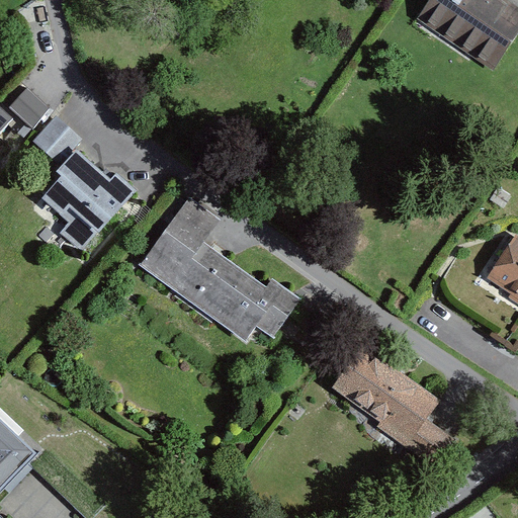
[(517,37),(517,12),(499,0),(434,0),(421,19),(497,70),(517,37)]
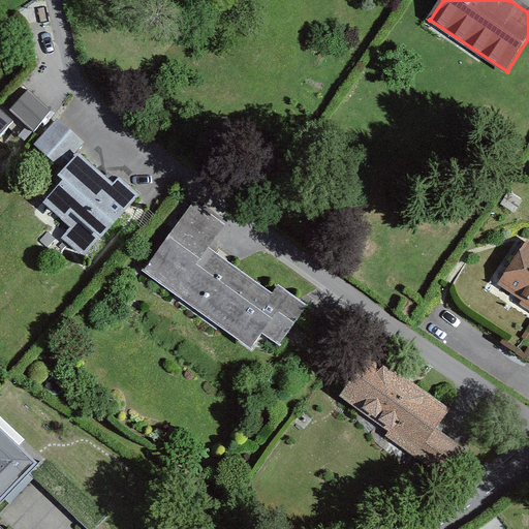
[(50,112),(28,92),(12,109),(34,128),(50,112)]
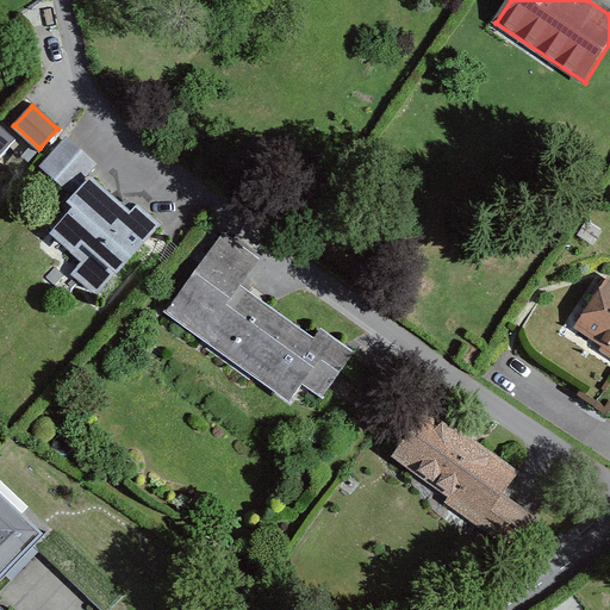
[(0,162),(17,145),(0,130),(0,162)]
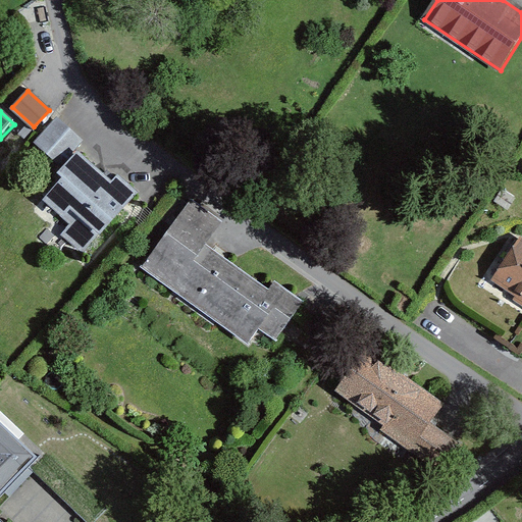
[(58,115),(36,142),(61,164),(83,140),(58,115)]
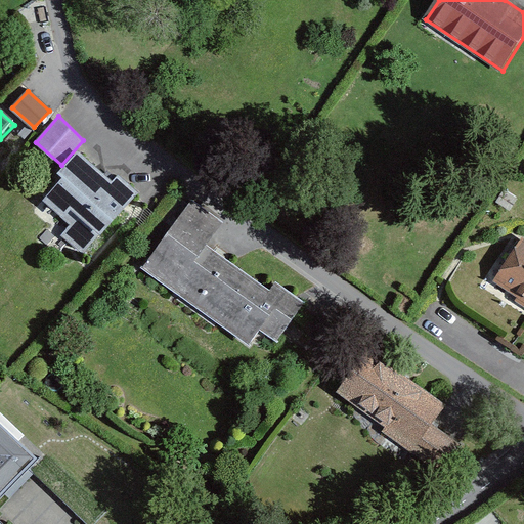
[(113,184),(78,155),(61,173),(66,177),(46,199),(75,223),(66,234),(85,251),(134,193),(118,179),(113,184)]
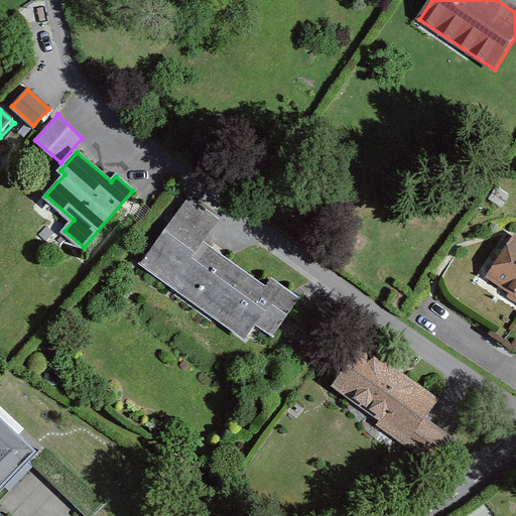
[(219,223),(188,200),(139,263),(245,344),(256,329),(271,340),(301,300),(271,277),(263,289),(203,243),(219,223)]
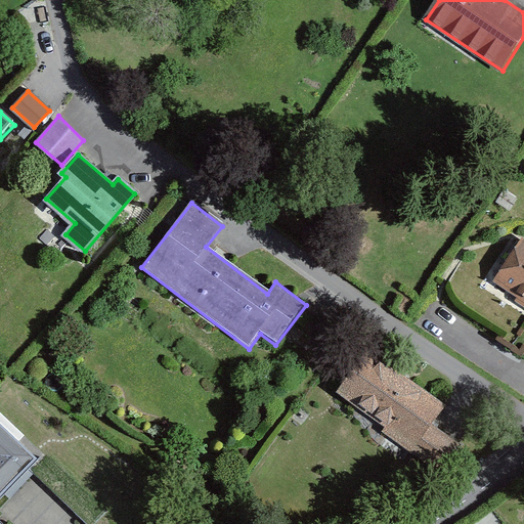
[(523,241),(523,239),(494,282),(523,302),(523,241)]
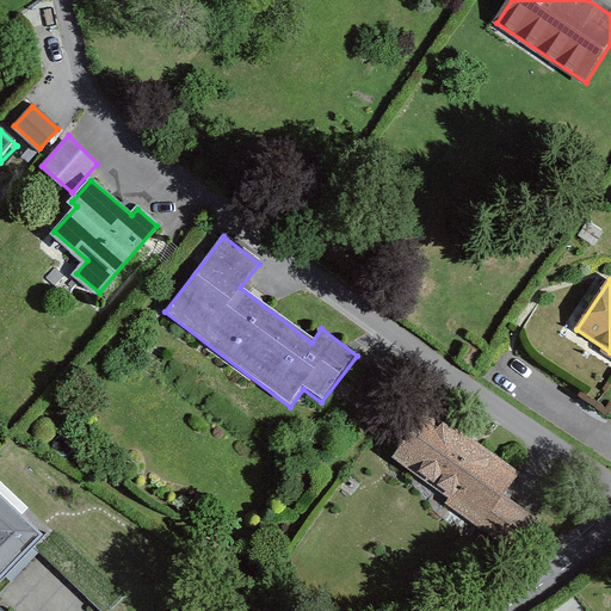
[(520,476),(427,411),(393,460),(517,548),(535,523),(504,500),(520,476)]
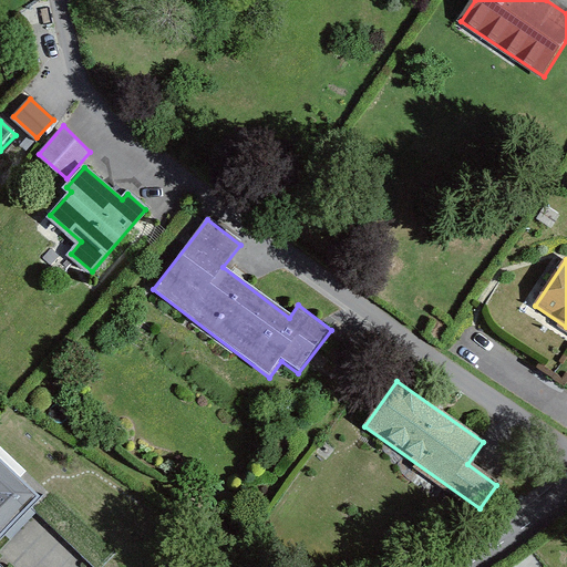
[(0,566),(0,535),(38,496),(0,460),(0,566)]
